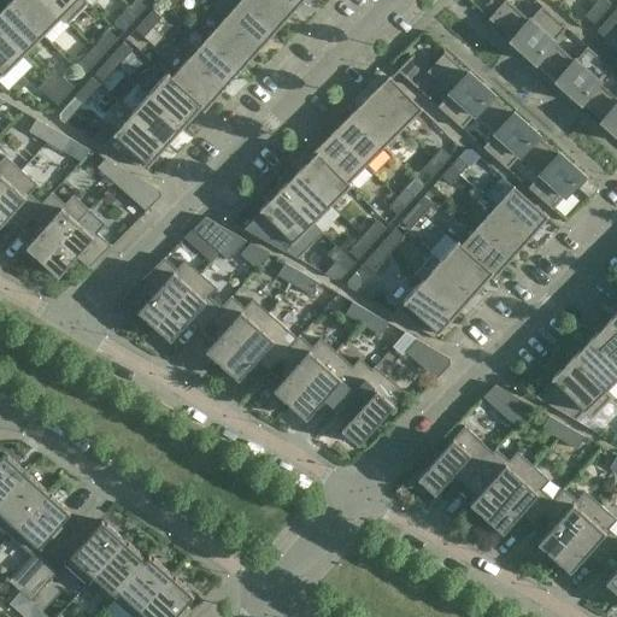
[(69,22),(46,0),(12,0),(10,4),(42,34),(60,16),(68,23),(69,22)]
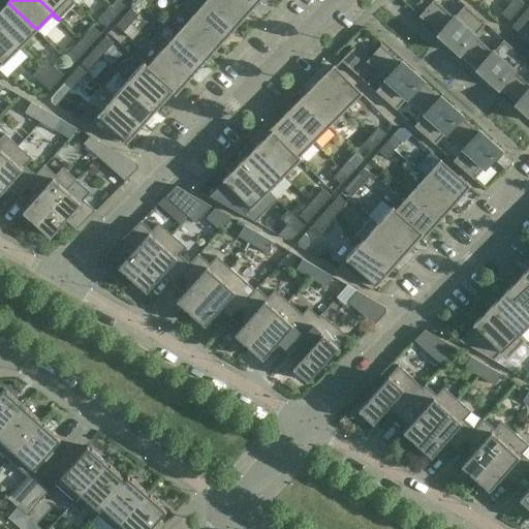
[(75,2),(73,0),(39,0),(59,19),(75,2)]
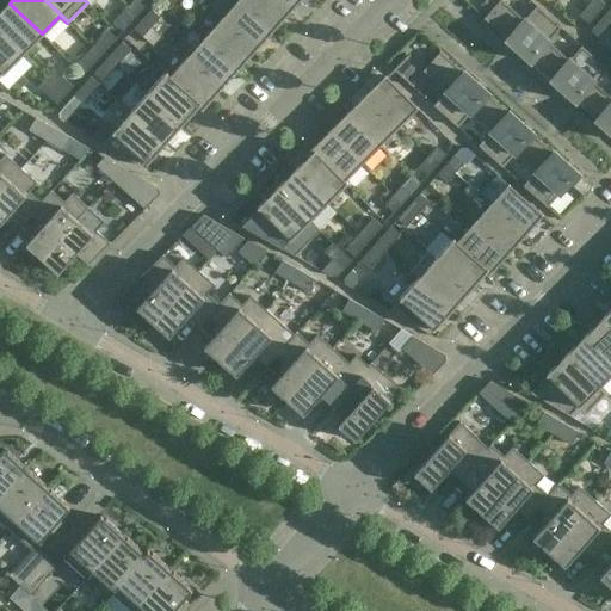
[(146,4),(141,0),(133,0),(129,5),(137,13),(146,4)]
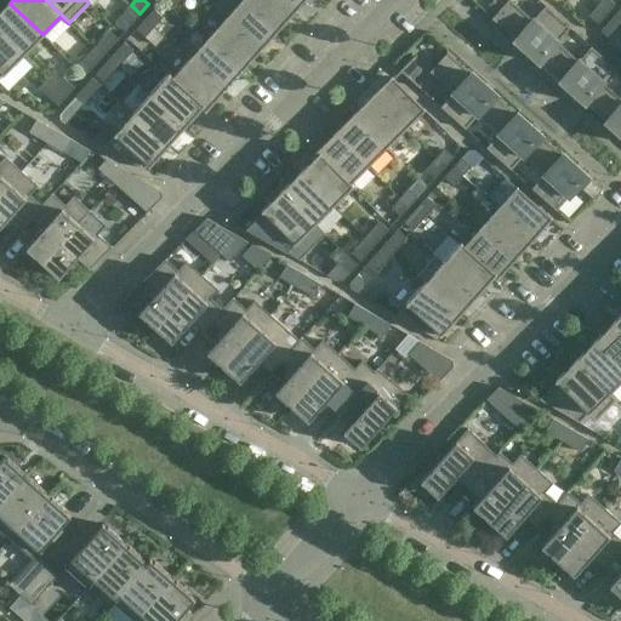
[(258,49),(275,29),(243,0),(240,0),(224,18),(258,49)]
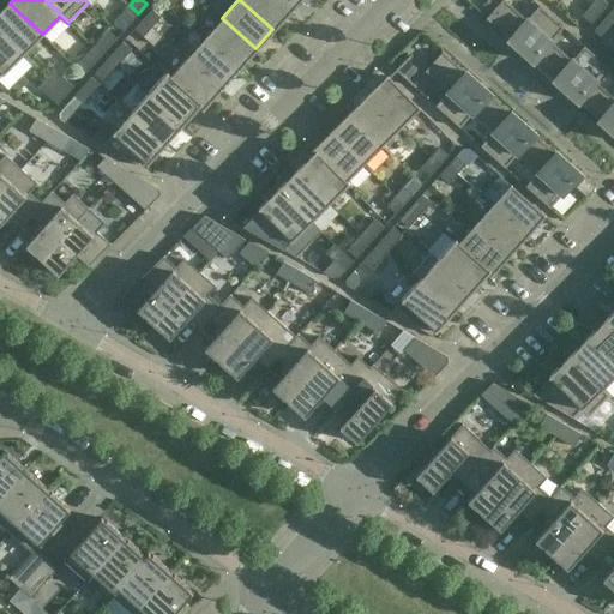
[(240,0),(272,29),(290,10),(280,0),(240,0)]
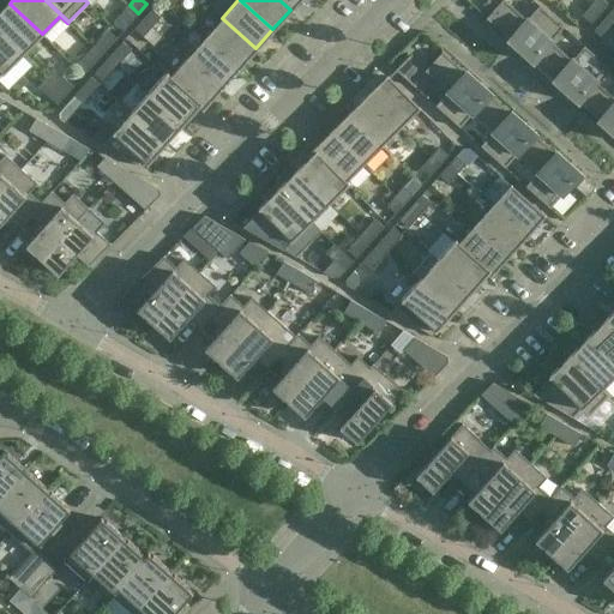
[(505,0),(501,0),(487,17),(534,59),(551,41),(564,26),(540,5),(527,19),(505,0)]
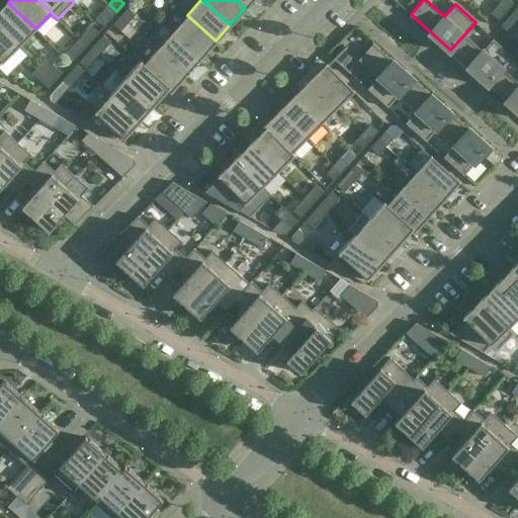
[(509,0),(502,0),(491,12),(499,19),(513,3),(509,0)]
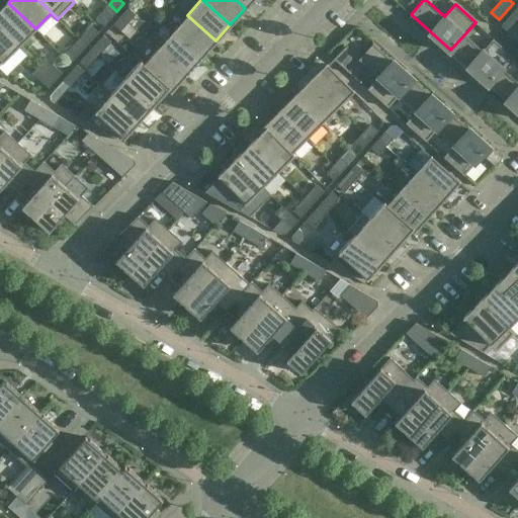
[(0,26),(19,45),(35,28),(8,3),(0,10),(0,26)]
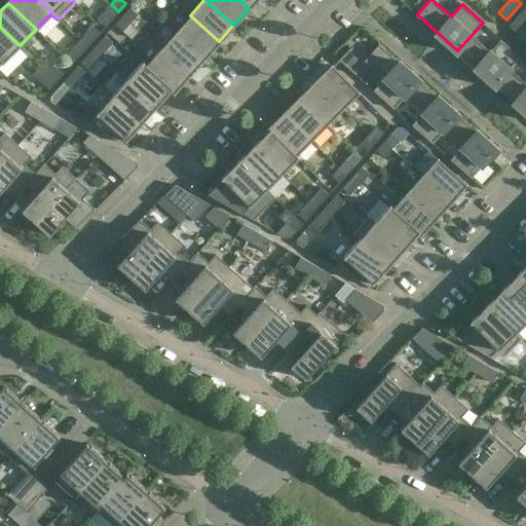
[(118,11),(111,4),(98,20),(106,26),(118,11)]
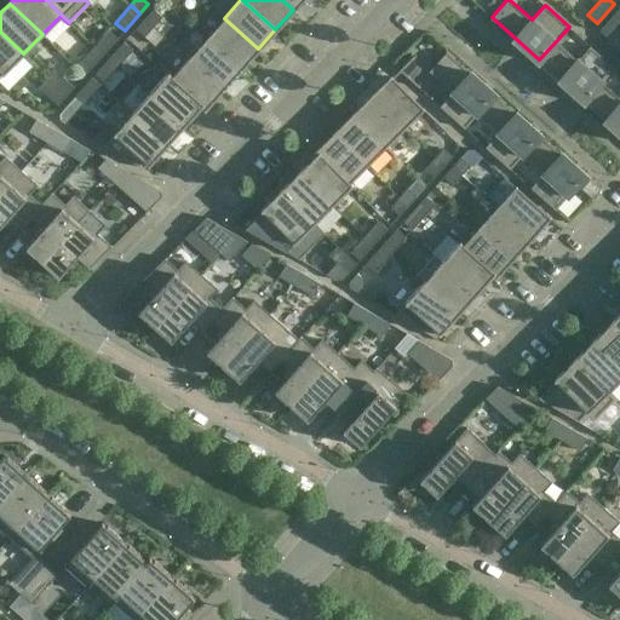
[(154,9),(136,28),(144,36),(162,17),(154,9)]
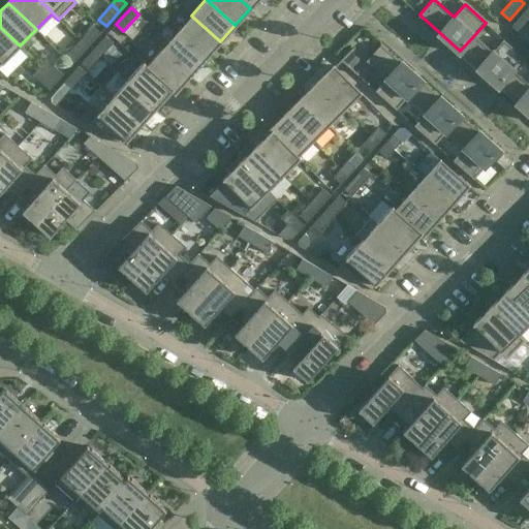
[(528,14),(525,11),(511,26),(519,33),(528,21),(528,14)]
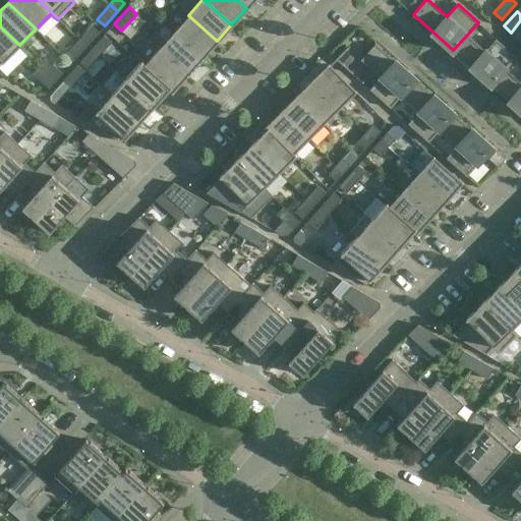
[(217,41),(188,15),(174,33),(201,57),(217,41)]
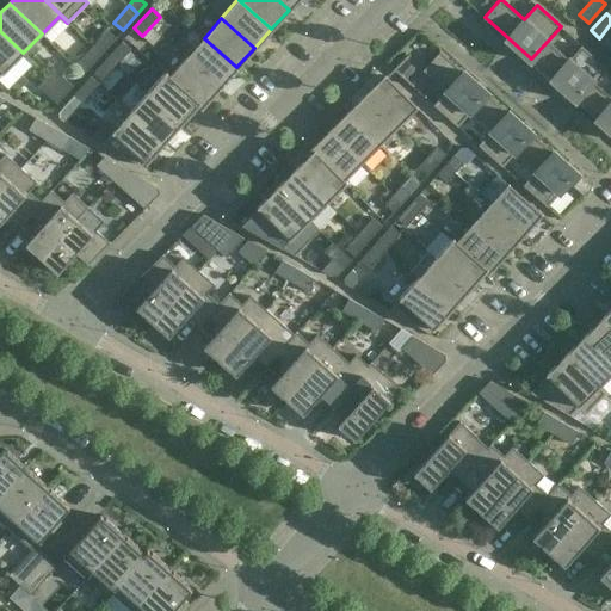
[(102,54),(116,38),(107,30),(92,47),(102,54)]
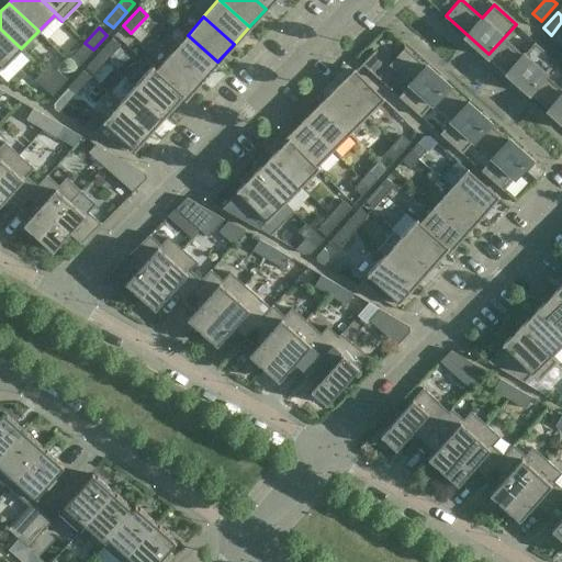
[(0,69),(21,48),(0,29),(0,69)]
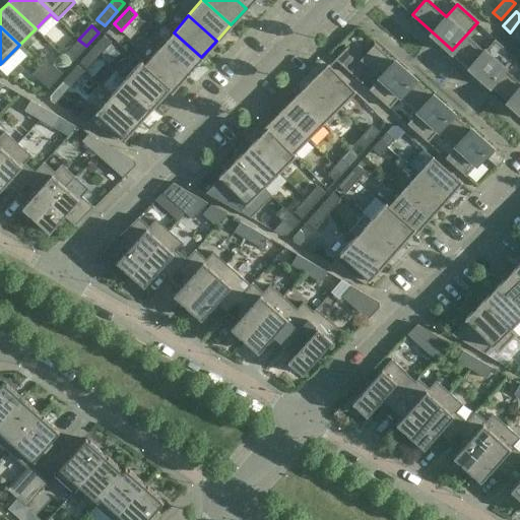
[(187,73),(201,57),(174,33),(158,49),(187,73)]
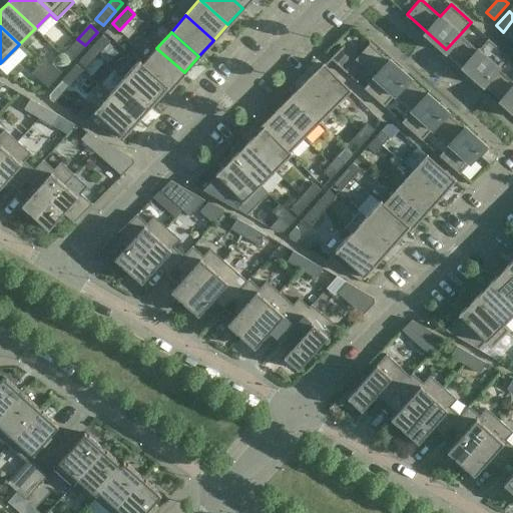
[(110,41),(102,34),(91,47),(98,54),(110,41)]
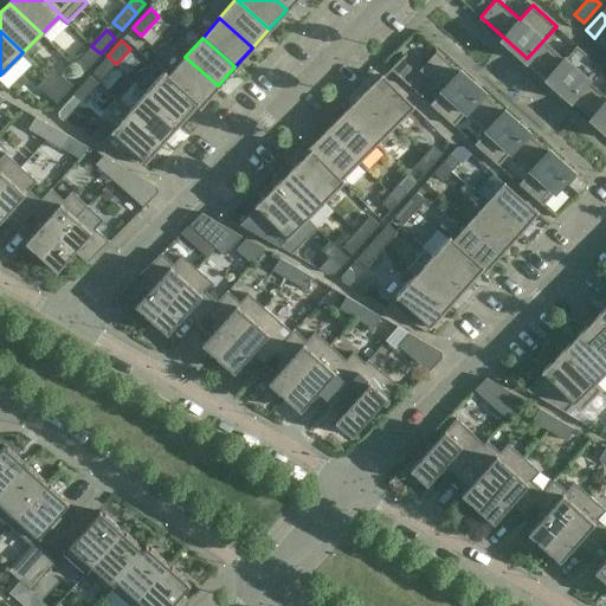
[(588,79),(600,65),(577,45),(563,58),(543,40),(527,58),(571,98),(588,79)]
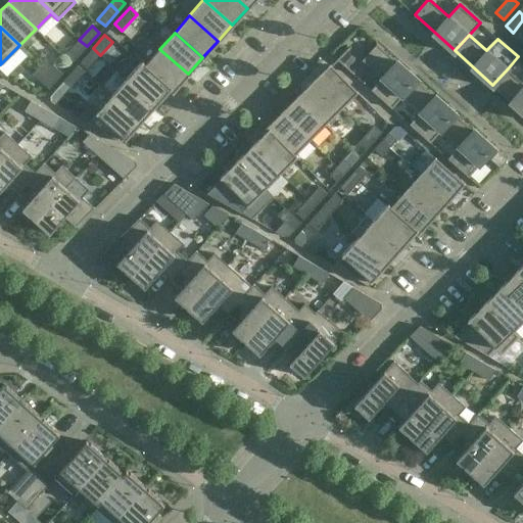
[(66,54),(74,60),(87,46),(79,40),(66,54)]
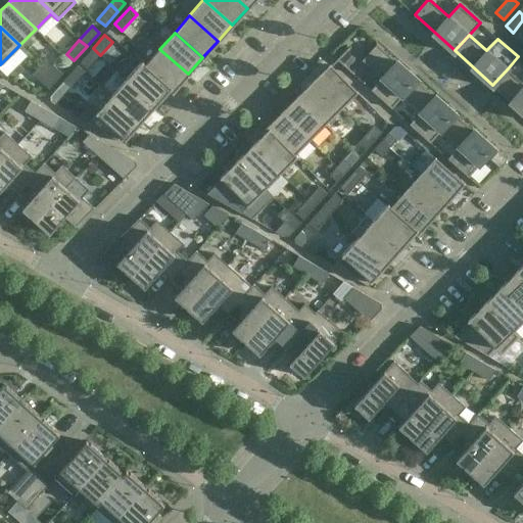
[(402,95),(417,79),(377,43),(363,59),(382,77),(372,89),(391,107),(402,95)]
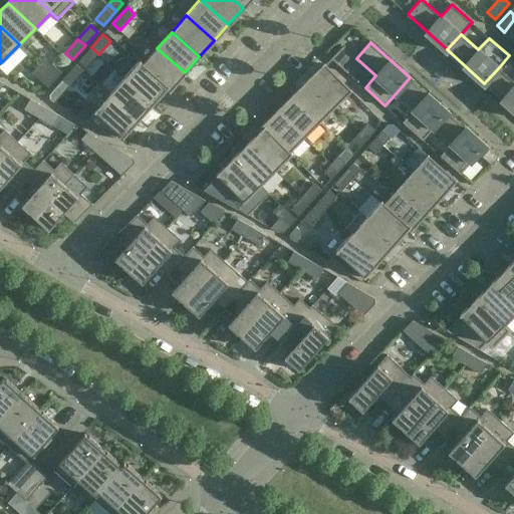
[(91,47),(79,61),(86,67),(98,54),(91,47)]
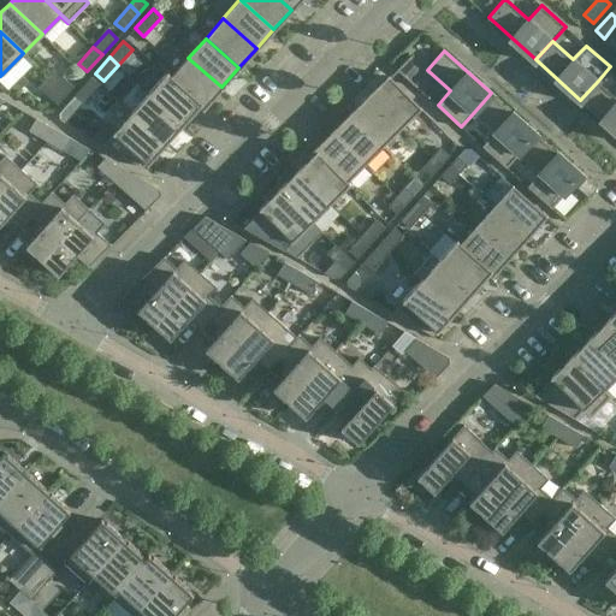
[(221,87),(188,58),(172,76),(167,72),(166,73),(200,102),(199,104),(203,108),(221,87)]
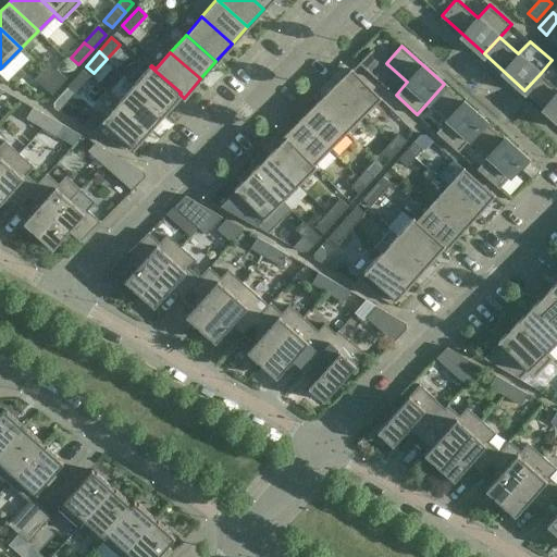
[(60,86),(66,77),(49,62),(42,70),(60,86)]
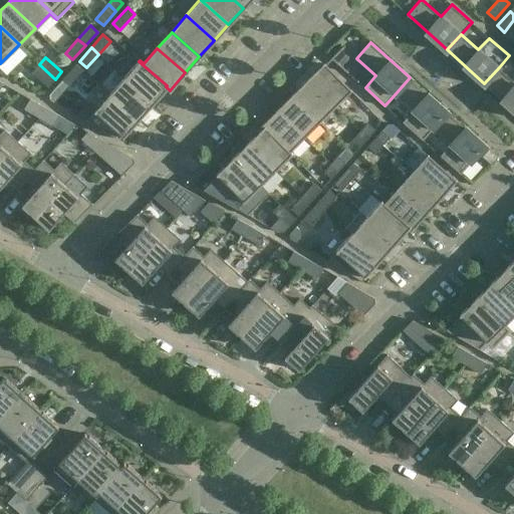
[(167,85),(139,61),(124,77),(153,101),(166,86),(167,85)]
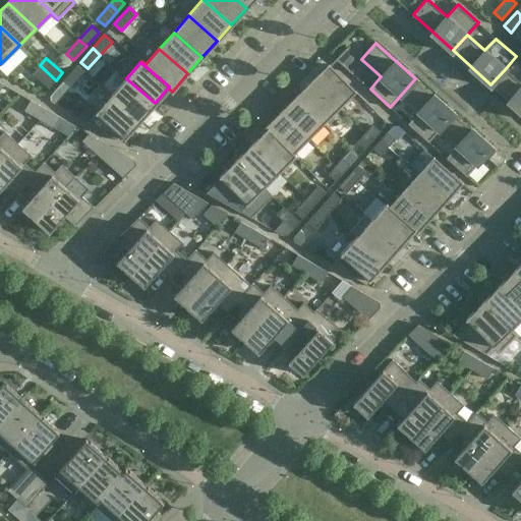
[(330,64),(313,80),(340,107),(356,92),(330,64)]
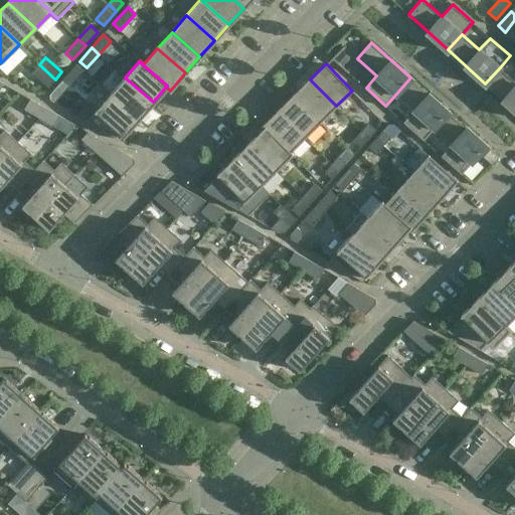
[(48,87),(55,79),(39,64),(32,72),(48,87)]
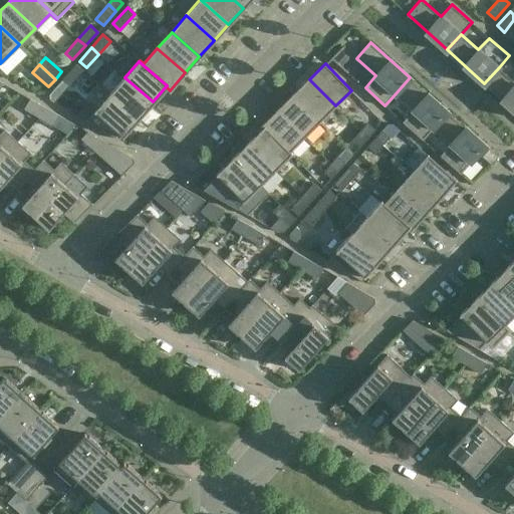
[(76,64),(63,78),(70,85),(84,70),(76,64)]
